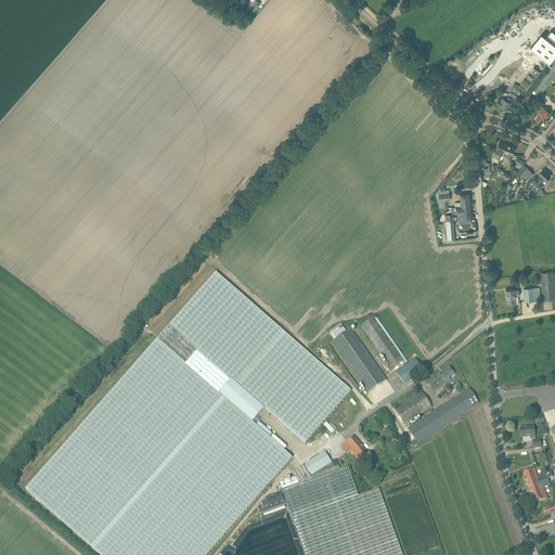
[(257,1),(255,3),(253,7),(248,3),(247,2),(244,5),(253,13),(260,4),(257,1)]
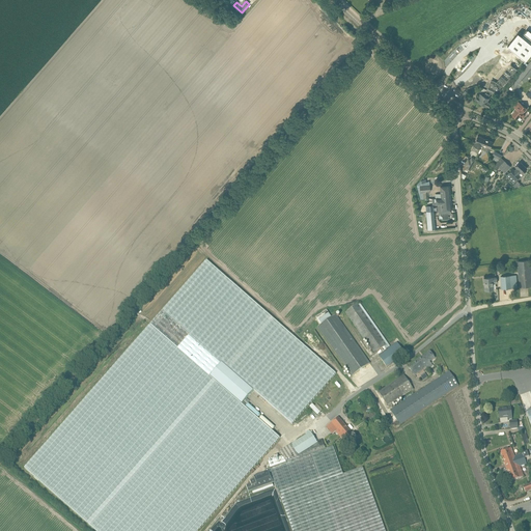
[(494,56),(515,73),(530,53),(530,44),(518,33),(507,46),(504,43),(494,56)]
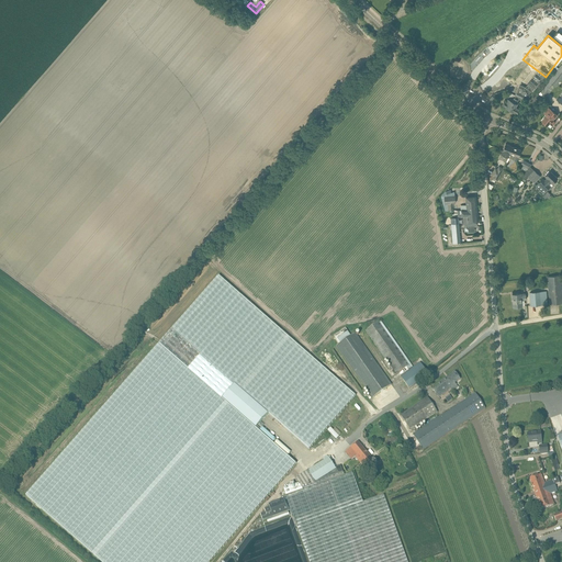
[(531,67),(527,64),(526,66),(525,66),(513,79),(520,85),(531,71),(529,69),(531,67)]
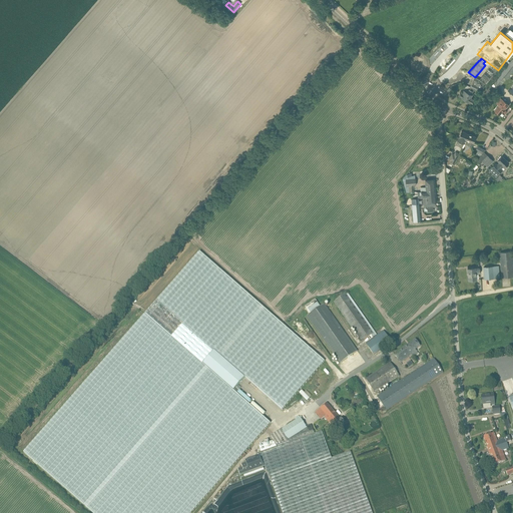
[(501,75),(494,84),(498,88),(506,78),(507,79),(512,71),(512,58),(500,74),(501,75)]
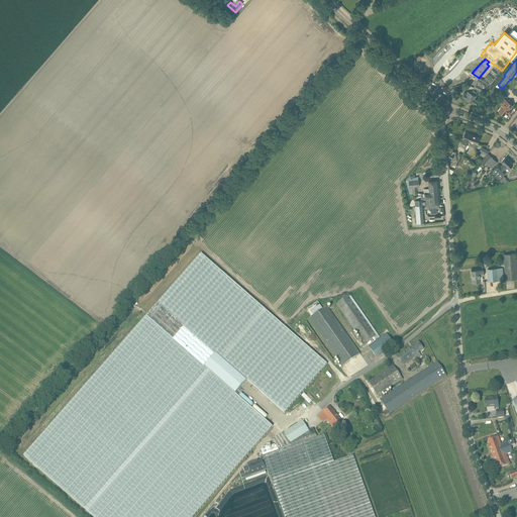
[(495,80),(488,74),(483,80),(479,79),(474,88),(475,88),(478,90),(481,91),(482,89),(482,90),(482,91),(485,92),(495,80)]
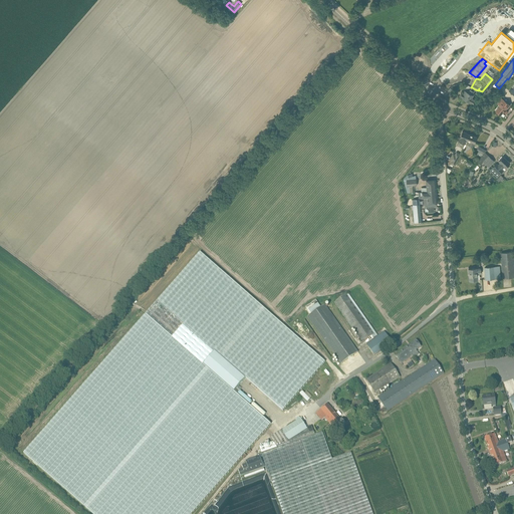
[(475,89),(472,87),(471,90),(470,89),(469,93),(465,91),(462,97),(467,100),(466,101),(472,104),(473,102),(474,102),(475,99),(473,97),(474,94),(473,93),(474,91),(475,89)]
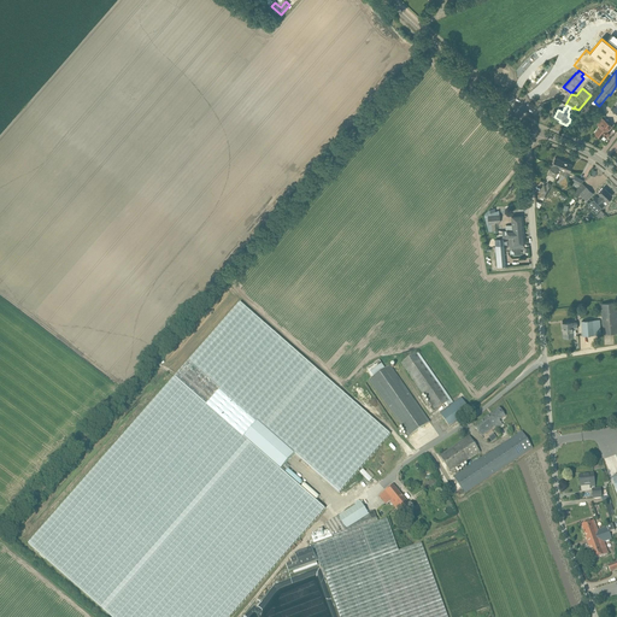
[(612,127),(603,118),(598,124),(600,127),(595,133),(601,137),(603,135),(606,137),(610,133),(609,131),(612,127)]
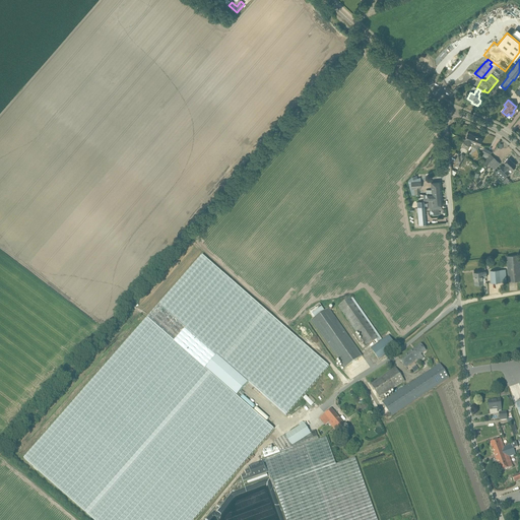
[(475,136),(468,133),(464,143),(471,146),(475,136)]
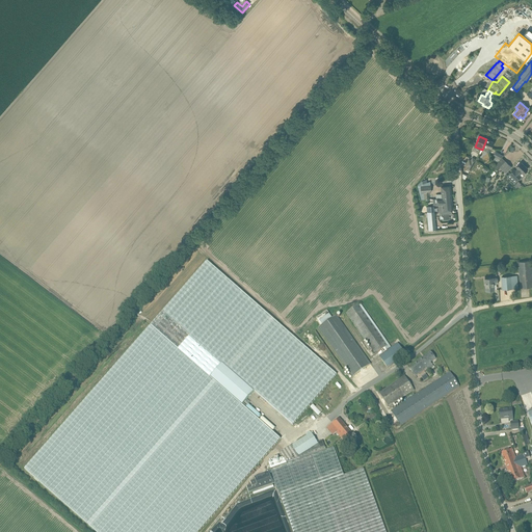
[(494,142),(486,139),(482,150),(489,152),(490,149),(491,149),(494,142)]
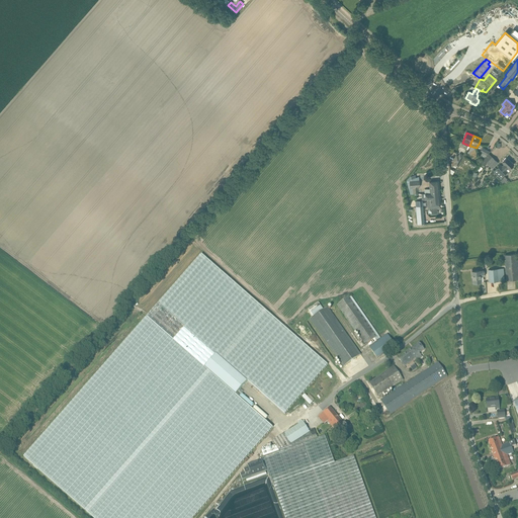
[(483,148),(480,152),(479,154),(485,157),(487,155),(487,156),(489,151),(483,148)]
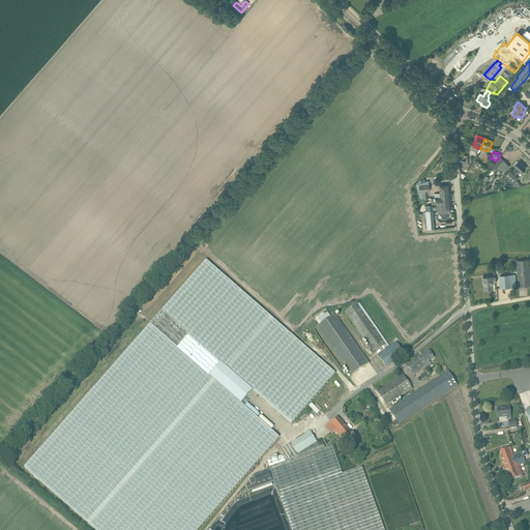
[(474,159),(470,156),(469,159),(467,158),(464,165),(466,166),(464,169),(468,171),(474,159)]
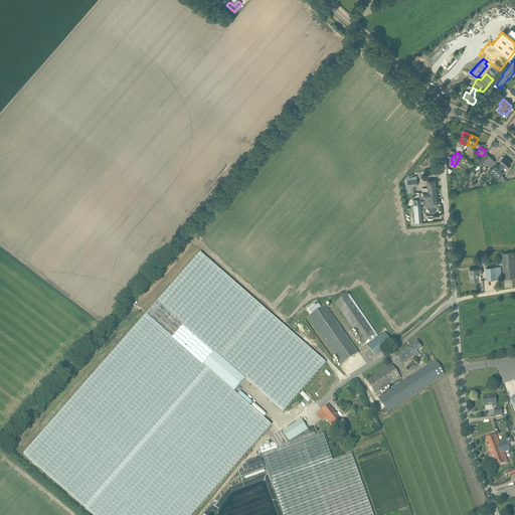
[(486,153),(481,159),(479,162),(482,165),(484,162),(490,168),(496,162),(486,153)]
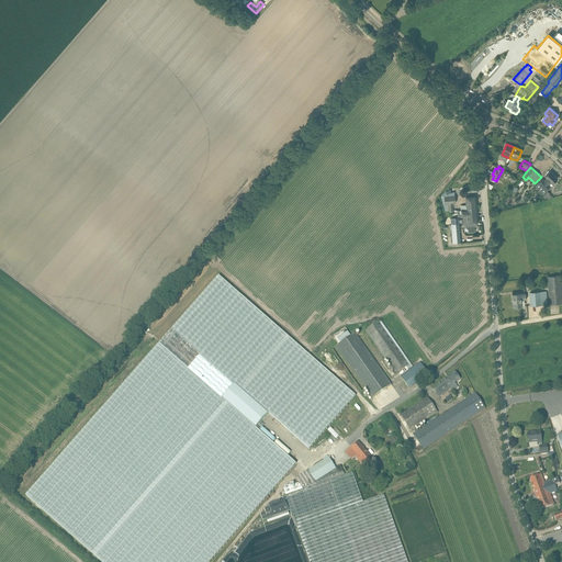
[(558,178),(550,171),(546,176),(547,178),(544,180),(543,179),(539,183),(541,186),(547,190),(550,187),(551,188),(552,187),(554,184),(554,183),(553,183),(558,178)]
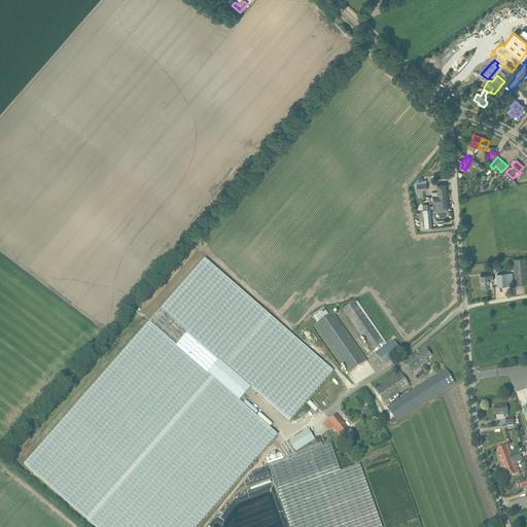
[(426,184),(413,185),(417,198),(423,198),(423,190),(427,190),(426,184)]
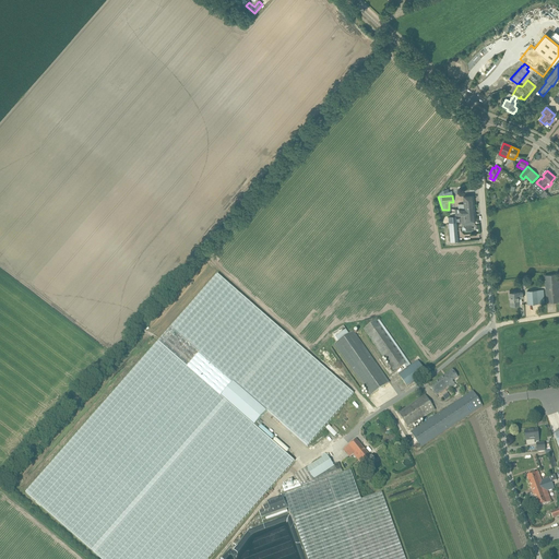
[(459,205),(459,209),(474,207),(473,195),(463,197),(464,204),(459,205)]
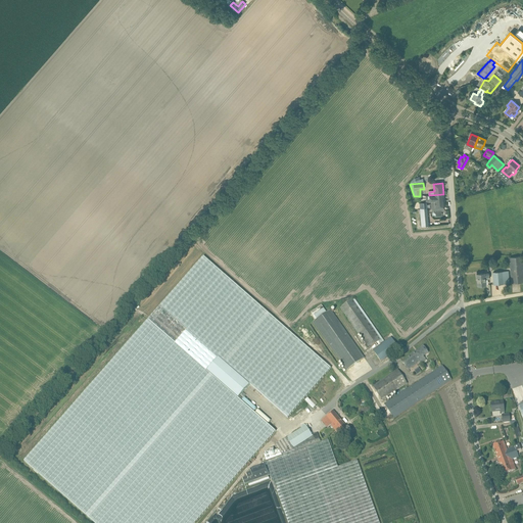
[(444,200),(431,201),(432,211),(444,210),(444,206),(444,200)]
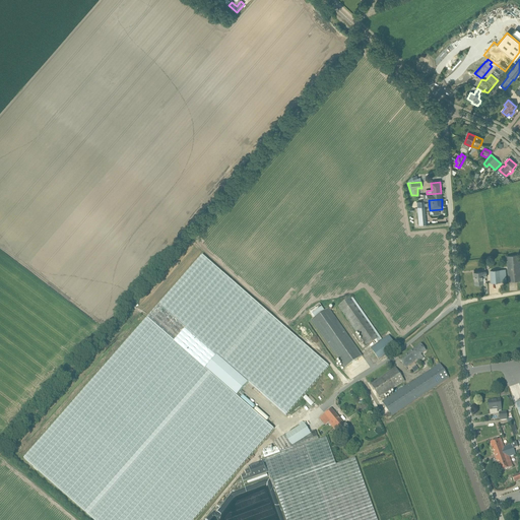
[(426,224),(425,207),(424,201),(417,202),(419,224),(426,224)]
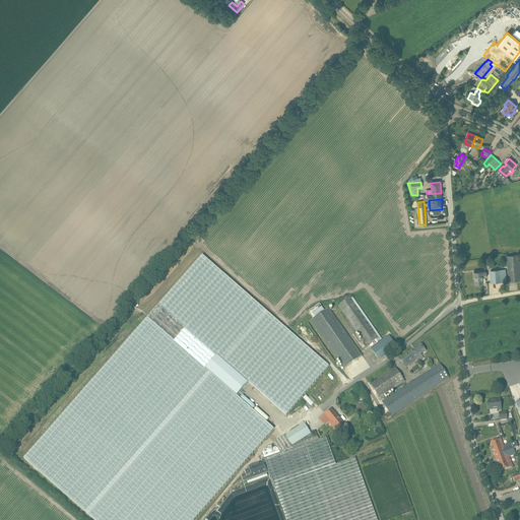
[(519,280),(519,272),(519,255),(507,256),(509,281),(519,280)]
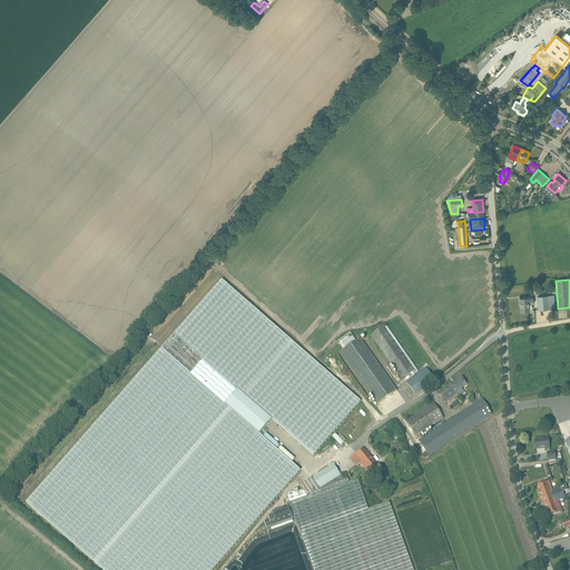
[(102,569),(212,569),(301,470),(259,434),(272,420),(313,455),(361,401),(222,281),(27,503),(102,569)]
